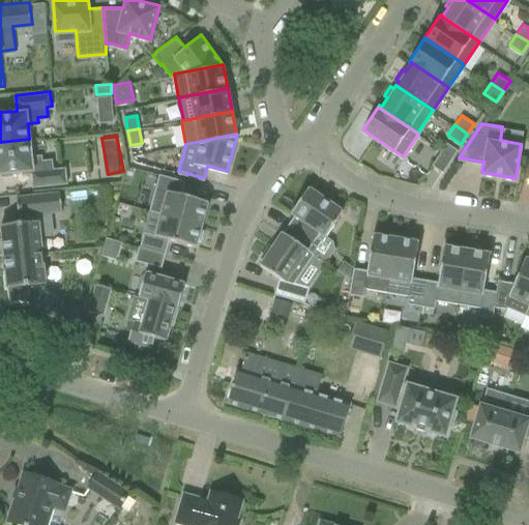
[(31,154),(29,139),(0,142),(0,172),(1,172),(1,174),(12,173),(12,171),(22,170),(23,172),(32,171),(33,184),(54,182),(66,181),(65,166),(53,168),(52,157),(41,158),(41,153),(31,154)]
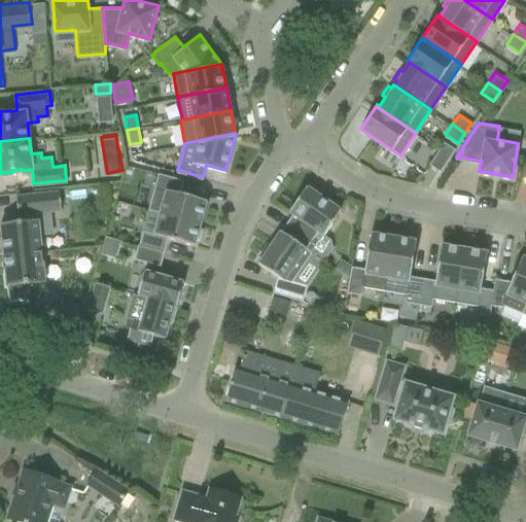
[(430,162),(440,169),(455,147),(445,140),(430,162)]
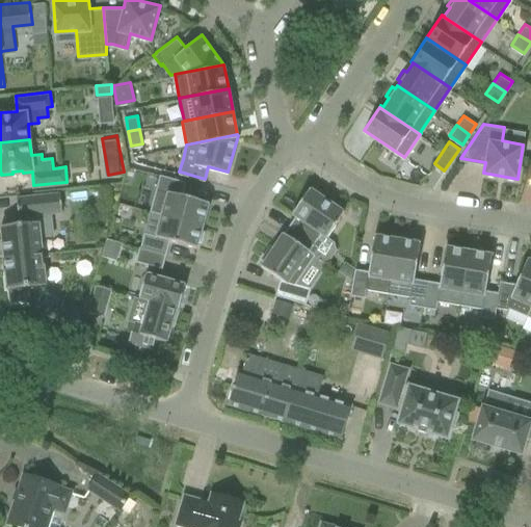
[(160,173),(151,209),(203,224),(209,201),(182,193),(186,180),(165,175),(160,173)]
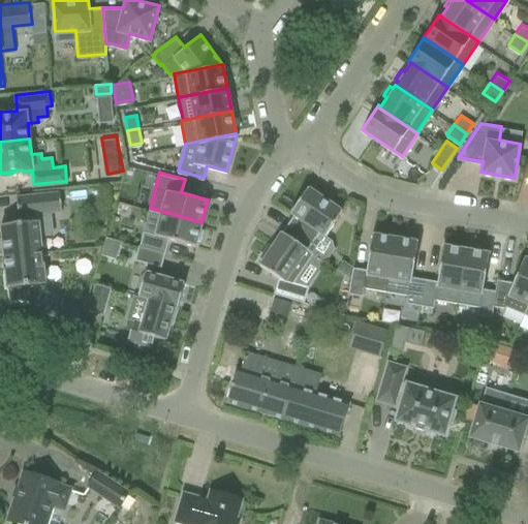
[(293,213),(282,230),(307,247),(318,229),(324,234),(342,208),(319,193),(321,190),(312,184),(310,187),(308,185),(290,211),(293,213)]
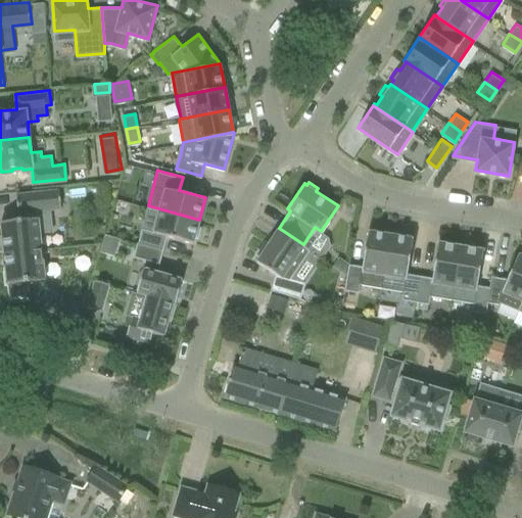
[(0,220),(2,234),(0,234),(0,248),(4,248),(4,251),(42,247),(40,230),(52,229),(50,207),(61,206),(59,187),(36,190),(15,192),(17,210),(19,210),(20,218),(0,220)]
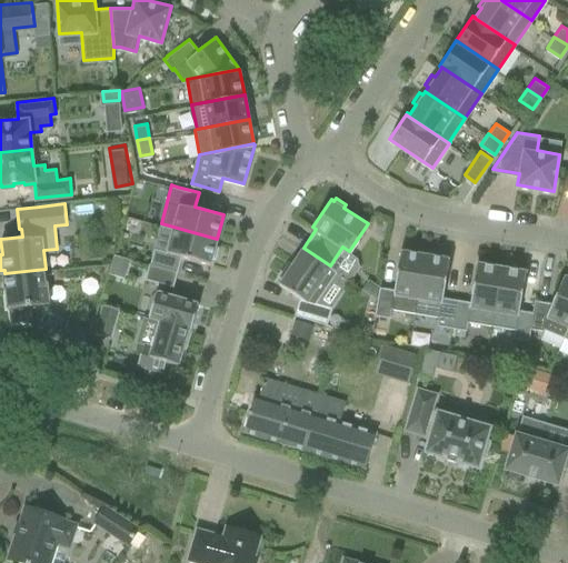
[(155,247),(150,262),(178,269),(181,254),(210,262),(212,255),(216,257),(219,244),(216,243),(217,239),(161,223),(155,247)]
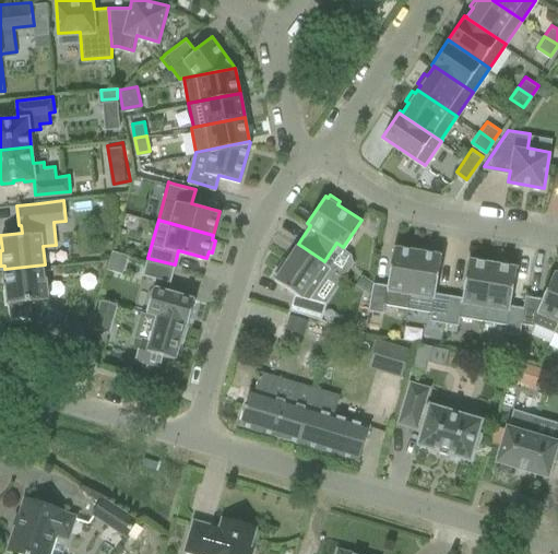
[(330,266),(324,261),(298,244),(297,243),(287,258),(284,256),(275,270),(279,272),(274,278),(294,291),(289,307),(321,317),(325,301),(310,296),(330,266)]
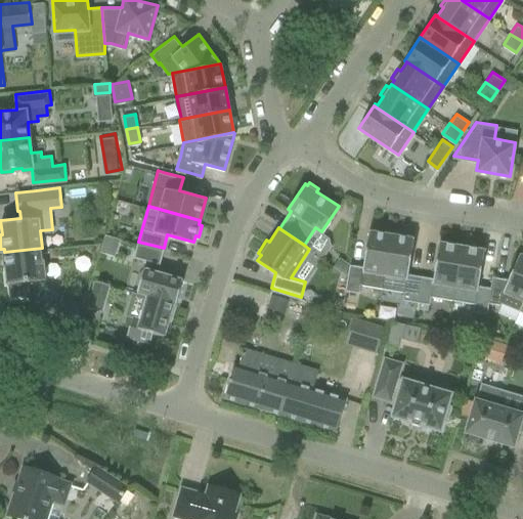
[(382,287),(391,232),(368,229),(362,265),(350,262),(346,283),(346,289),(359,291),(360,283),(382,287)]
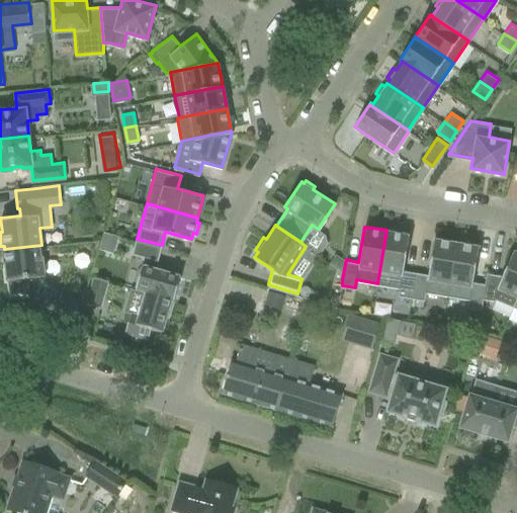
[(390,231),(386,230),(377,283),(400,286),(399,294),(412,296),(416,271),(403,269),(409,234),(404,233),(405,230),(391,228),(390,231)]
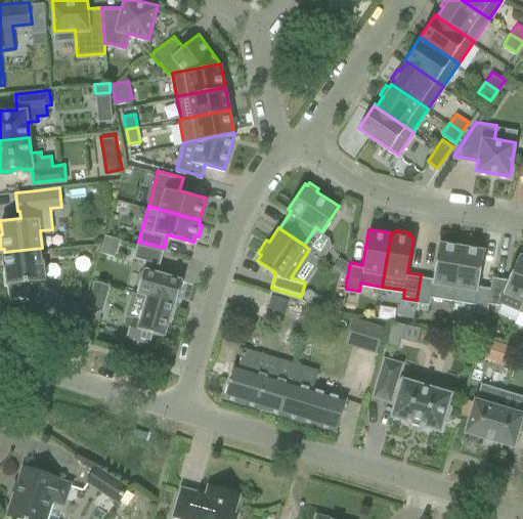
[(452,298),(462,245),(459,244),(459,243),(460,243),(460,242),(442,239),(442,240),(442,241),(442,242),(438,241),(433,276),(421,274),(417,300),(429,302),(431,294),(452,298)]
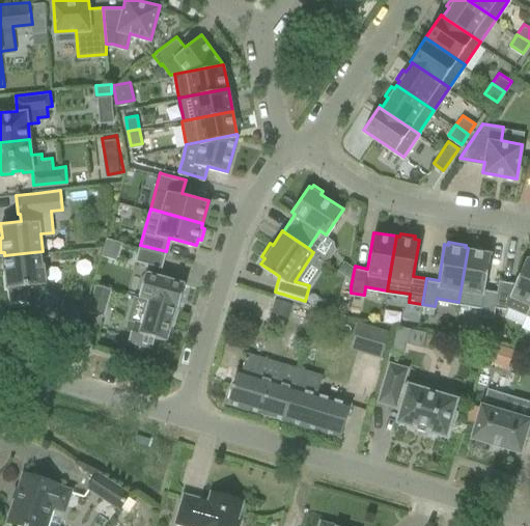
[(139,244),(135,259),(162,267),(166,251),(140,245),(139,244)]
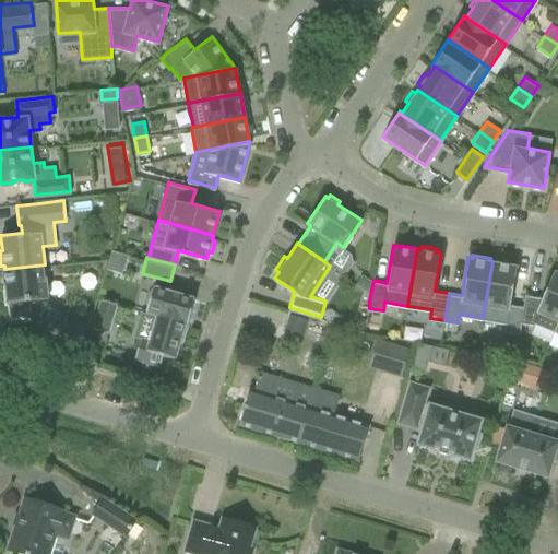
[(517,264),(493,261),(483,318),(507,322),(505,330),(519,332),(521,321),(523,305),(510,303),(517,264)]
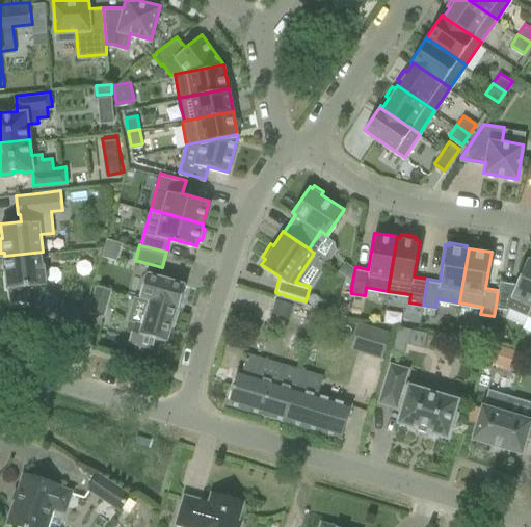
[(46,282),(43,252),(4,256),(4,259),(3,259),(4,269),(5,269),(7,287),(9,287),(10,301),(29,299),(33,301),(31,309),(57,316),(62,297),(52,294),(53,290),(52,281),(46,282)]
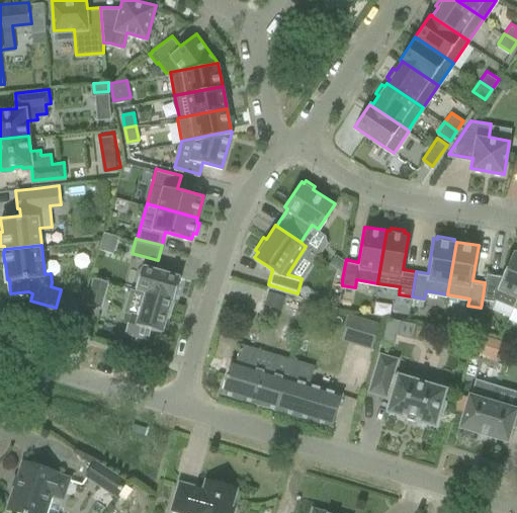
[(516,251),(513,249),(503,274),(487,271),(485,282),(483,297),(496,300),(496,297),(513,306),(516,298),(516,251)]
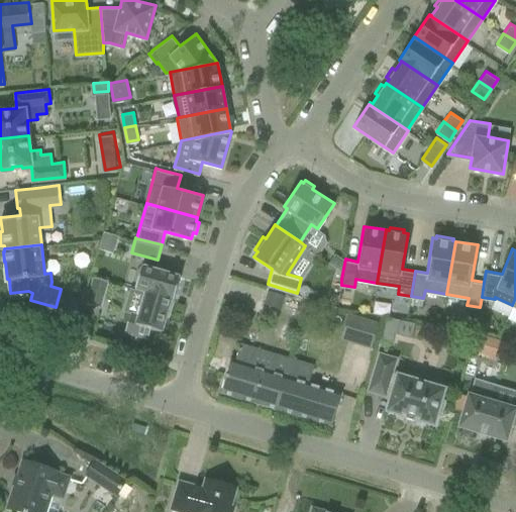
[(135,287),(145,290),(172,297),(172,298),(174,298),(181,275),(142,264),(135,287)]
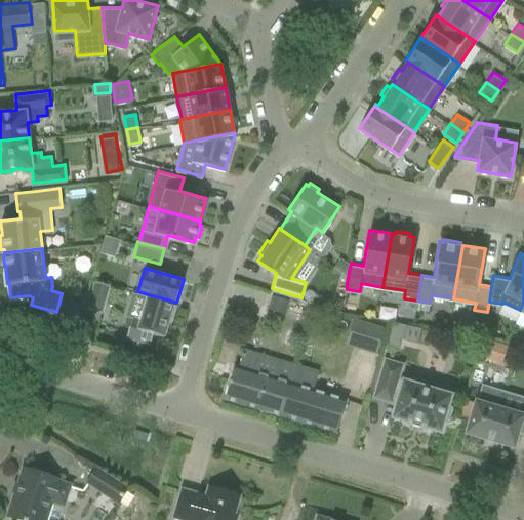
[(95,279),(87,306),(102,311),(110,283),(95,279)]
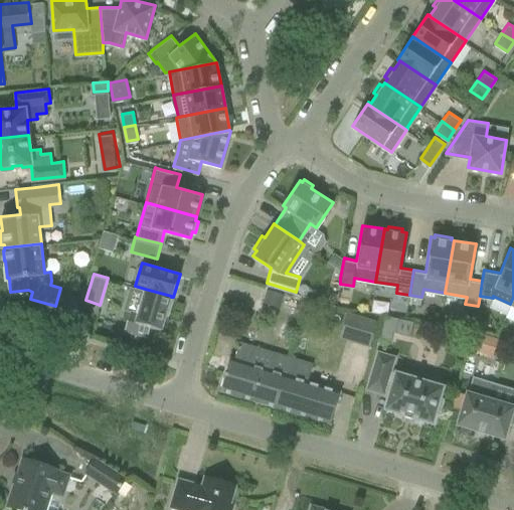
[(161,329),(171,297),(171,296),(145,289),(138,312),(130,309),(124,329),(147,335),(150,326),(161,329)]
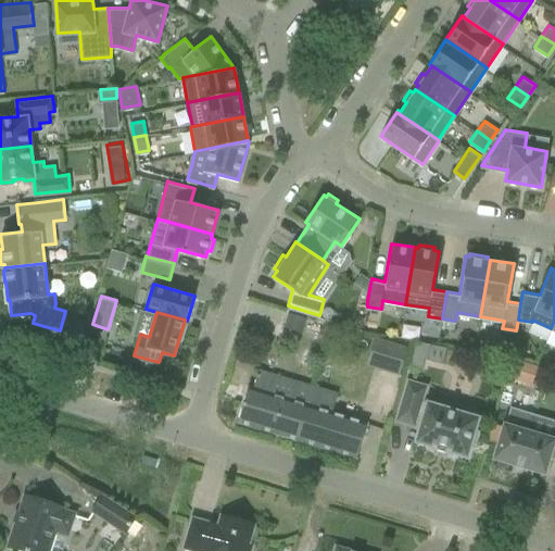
[(415,339),(410,364),(423,366),(427,341),(415,339)]
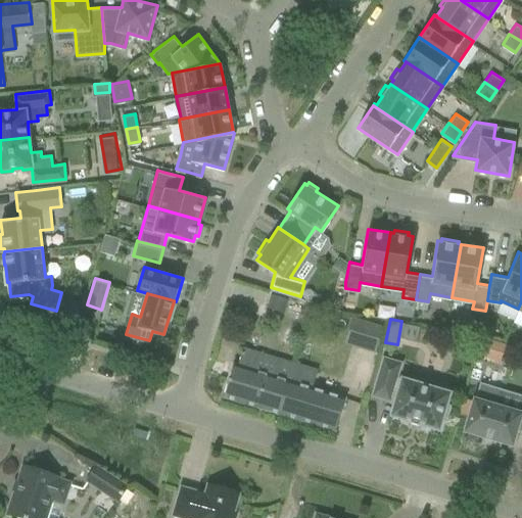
[(368,321),(361,347),(375,351),(377,344),(382,325),(368,321)]
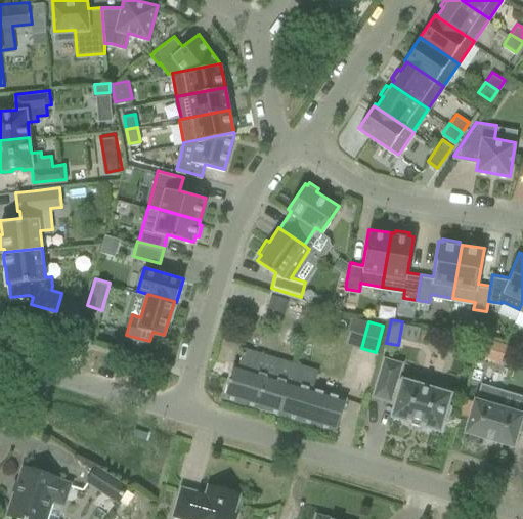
[(491,340),(489,357),(508,359),(510,343),(491,340)]
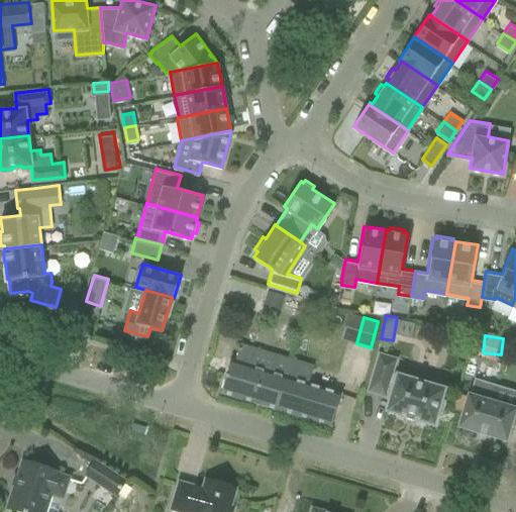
[(227,371),(221,390),(275,406),(290,356),(275,351),(269,369),(250,364),(256,346),(240,341),(235,359),(231,357),(227,371)]
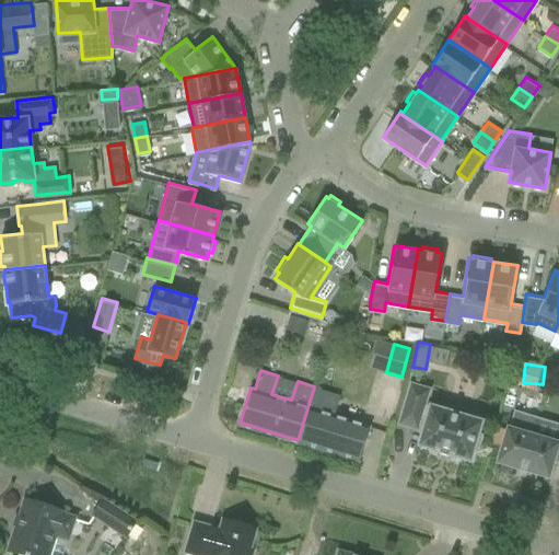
[(411,381),(398,420),(418,427),(418,425),(423,427),(418,443),(434,449),(434,450),(453,455),(453,454),(470,459),(474,447),(477,448),(481,432),(478,431),(482,419),(470,415),(473,411),(443,402),(442,407),(430,404),(429,407),(423,406),(430,386),(411,381)]
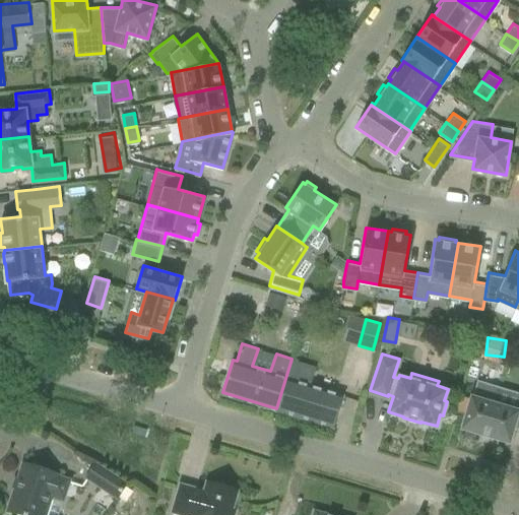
[(292,359),(276,408),(279,409),(333,426),(339,406),(343,393),(310,383),(300,380),(305,363),(292,359)]
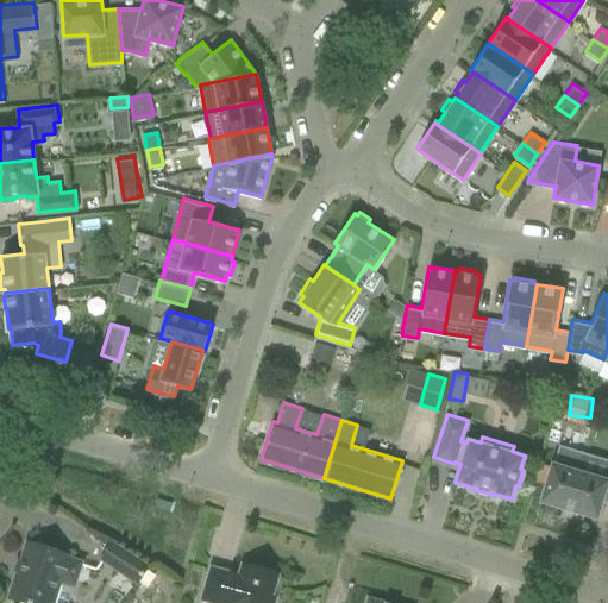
[(607,478),(580,470),(585,451),(559,444),(553,463),(552,462),(541,500),(545,501),(544,507),(556,510),(558,504),(562,506),(562,507),(576,510),(596,516),(602,497),(607,498),(607,478)]
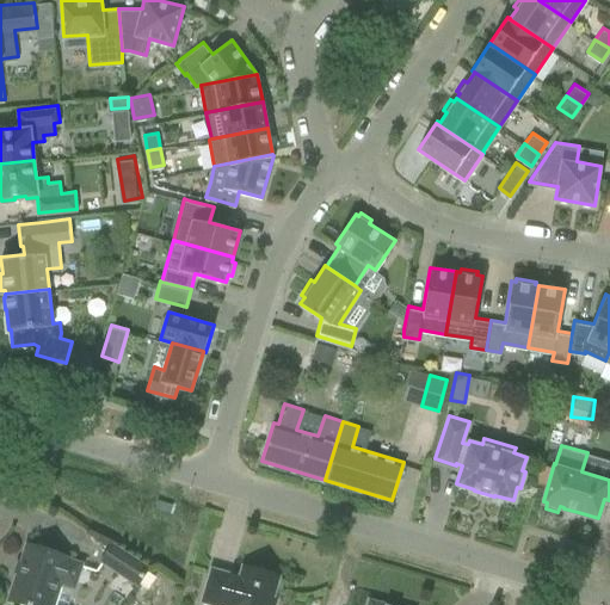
[(28,542),(10,598),(32,604),(55,604),(63,582),(74,586),(82,561),(67,556),(68,554),(42,545),(28,542)]
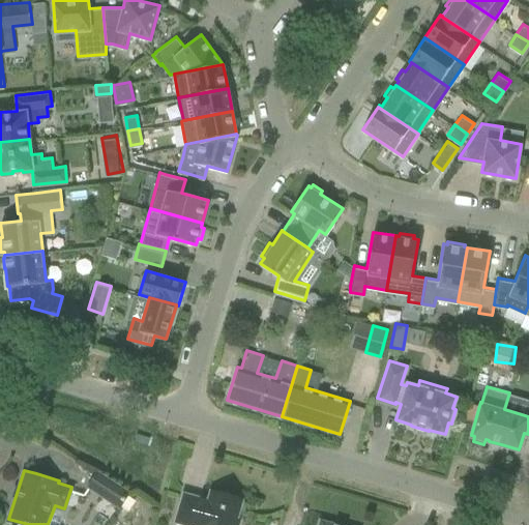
[(97,470),(88,485),(120,504),(128,491),(97,470)]
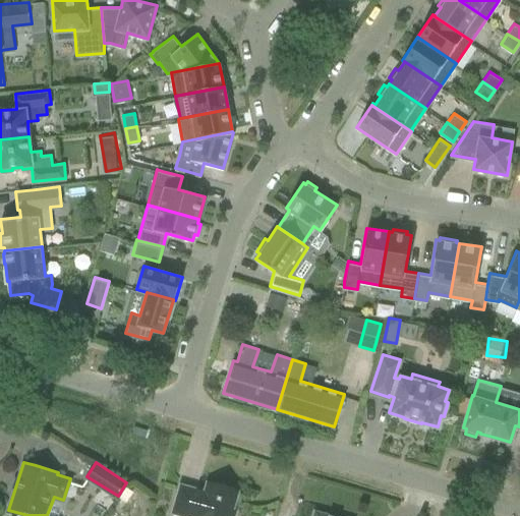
[(208,480),(205,490),(180,483),(173,511),(191,515),(233,515),(236,508),(232,507),(238,489),(208,480)]
